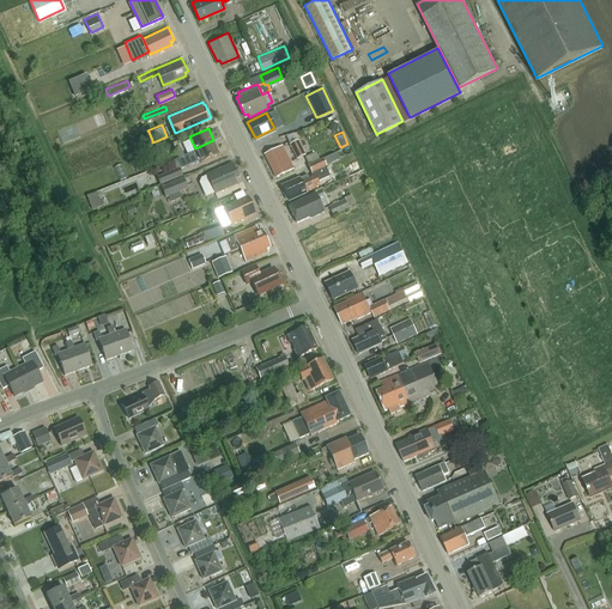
[(139,135),(135,138),(139,146),(144,145),(151,141),(146,133),(139,135)]
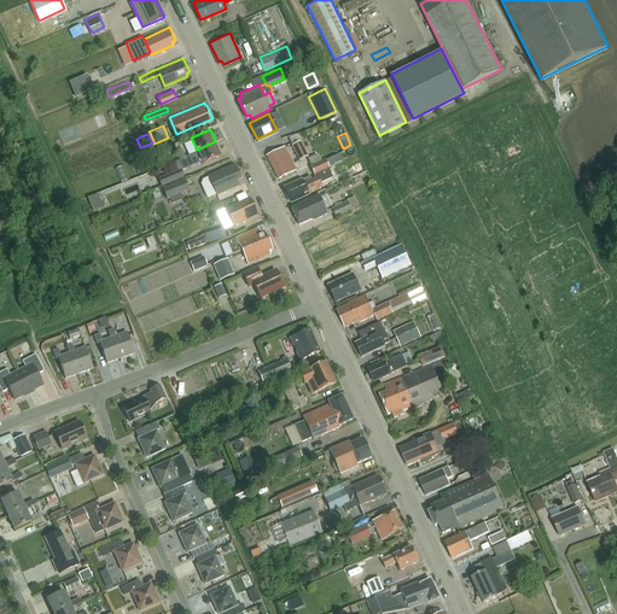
[(307,153),(300,139),(292,142),(300,157),(307,153)]
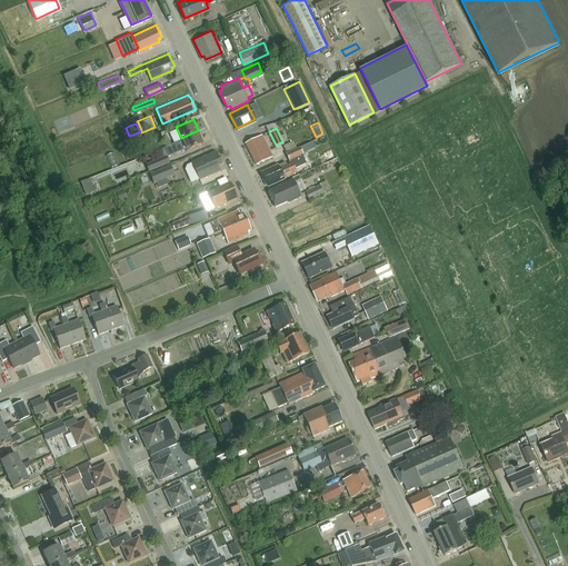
[(186,149),(203,141),(198,130),(181,138),(172,141),(171,142),(166,145),(165,145),(165,146),(168,155),(185,147),(186,149)]
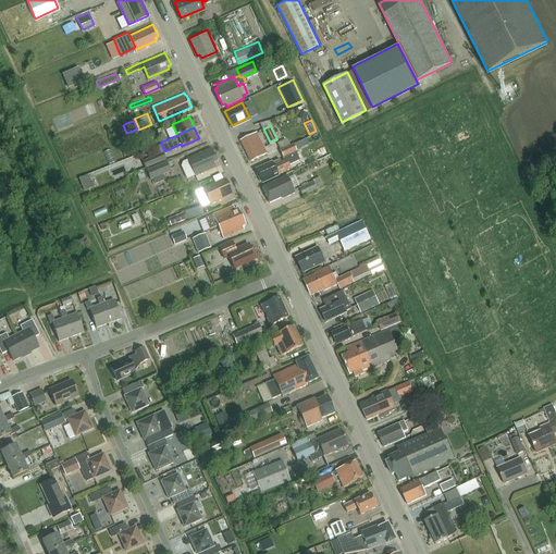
[(241,138),(250,159),(267,151),(256,131),(241,138)]
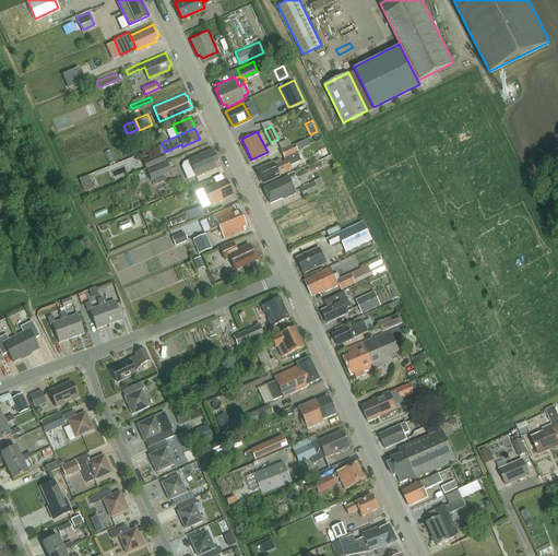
[(165,133),(158,137),(162,142),(163,142),(168,140),(165,133)]
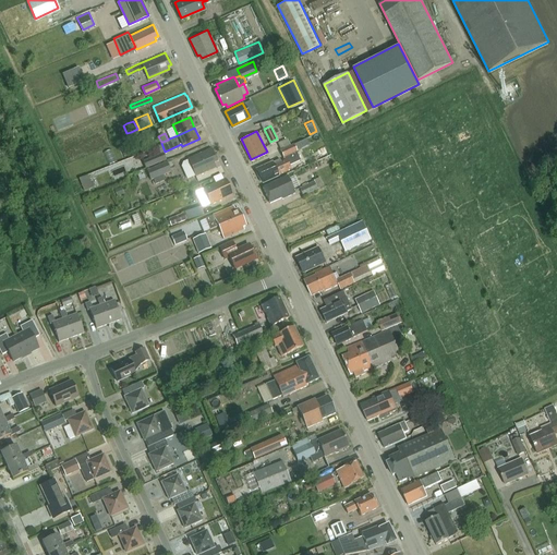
[(306,136),(294,142),(298,147),(309,142),(306,136)]
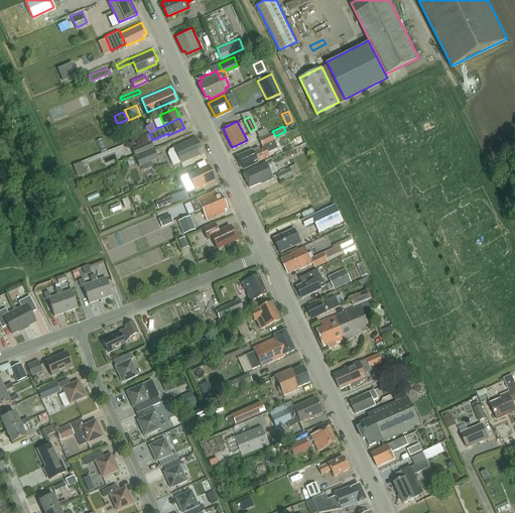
[(118,131),(111,134),(114,140),(121,137),(118,131)]
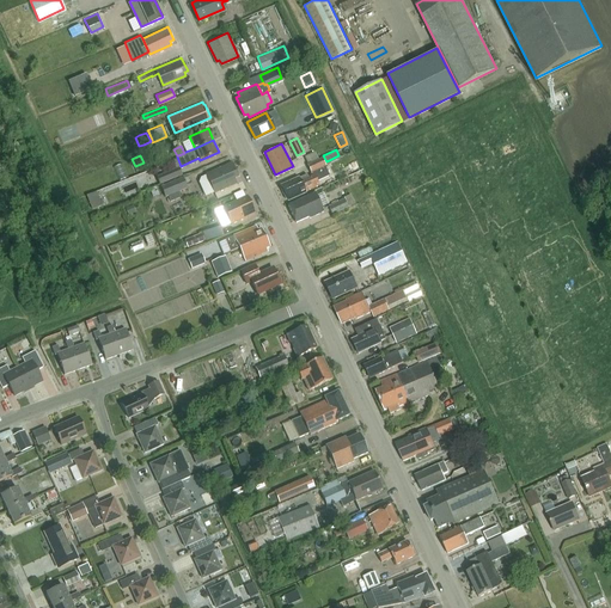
[(312,170),(317,179),(329,173),(325,164),(328,164),(327,161),(323,155),(307,163),(311,170),(312,170)]
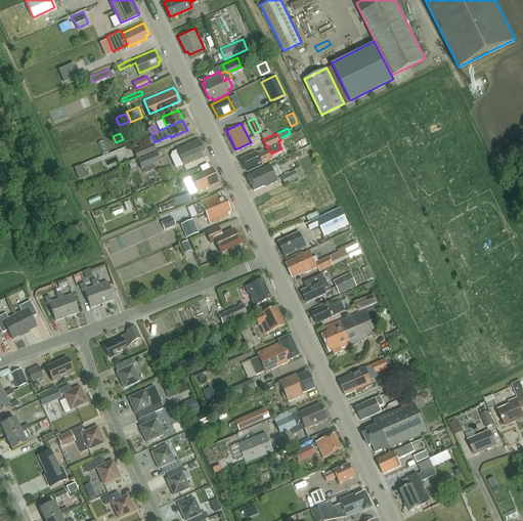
[(301,144),(308,140),(305,134),(298,137),(301,144)]
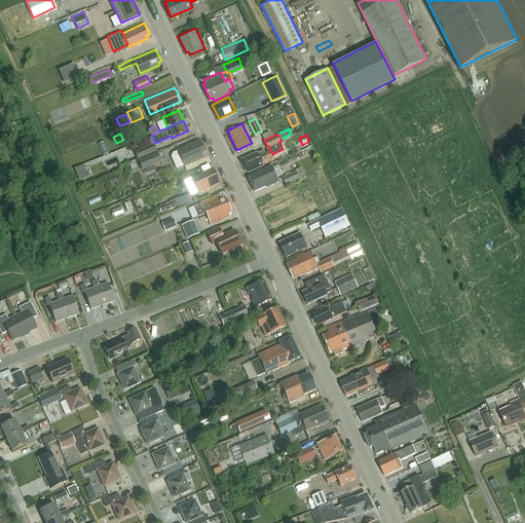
[(105,137),(98,141),(103,152),(110,149),(105,137)]
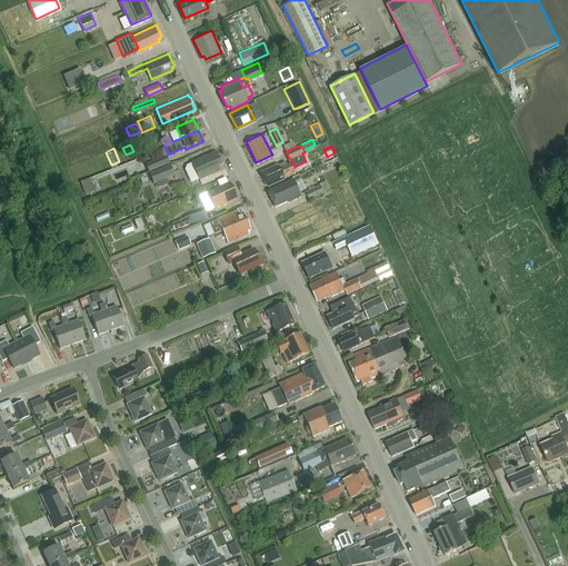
[(186,164),(185,167),(190,180),(192,178),(193,179),(198,177),(199,178),(220,168),(219,164),(222,162),(216,149),(191,160),(186,164)]
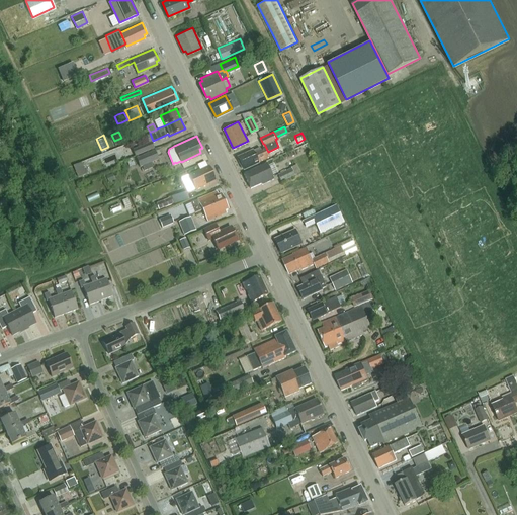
[(151,140),(133,147),(136,153),(154,146),(151,140)]
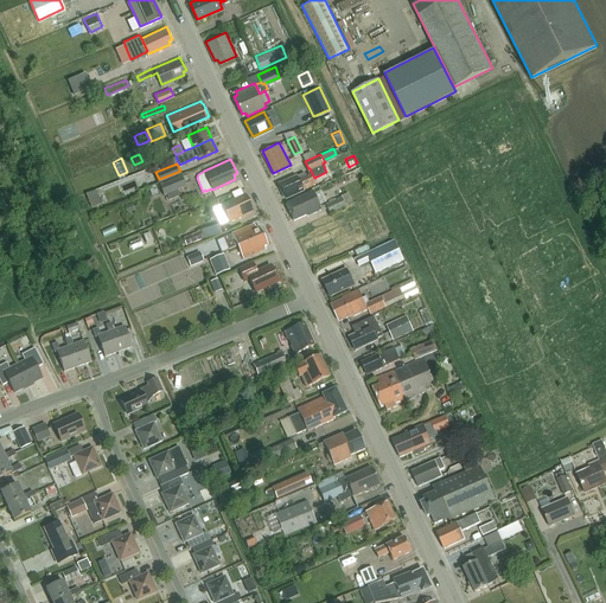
[(304,188),(304,187),(317,181),(311,171),(306,173),(305,171),(279,183),(285,197),(304,188)]
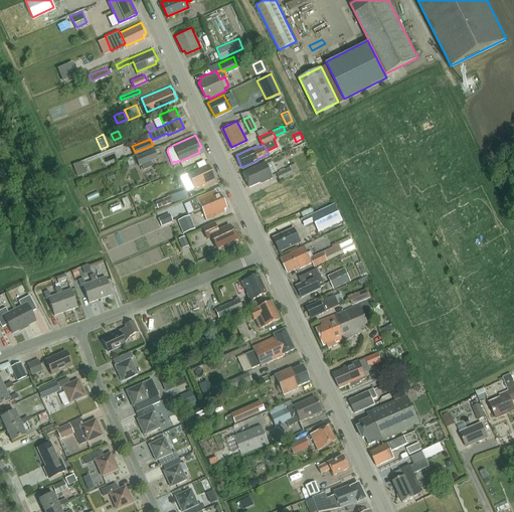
[(286,156),(298,152),(295,145),(283,149),(286,156)]
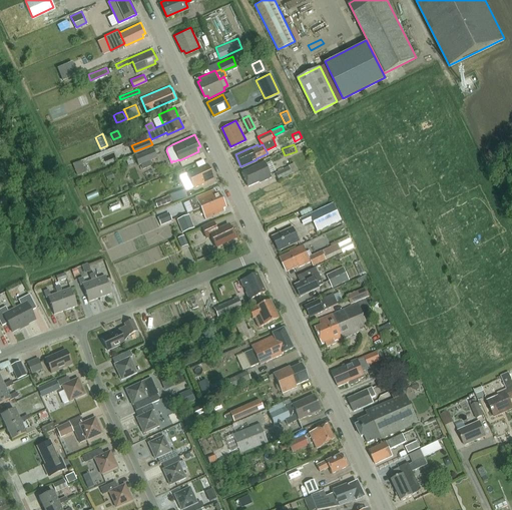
[(153,146),(135,153),(138,163),(157,155),(153,146)]
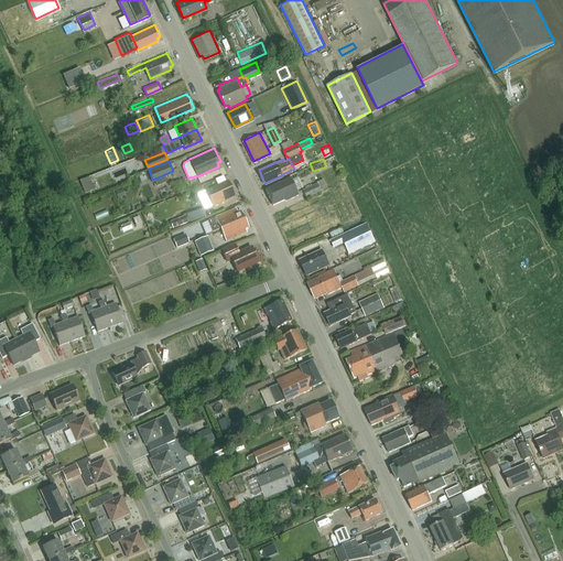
[(126,163),(112,169),(116,177),(129,172),(126,163)]
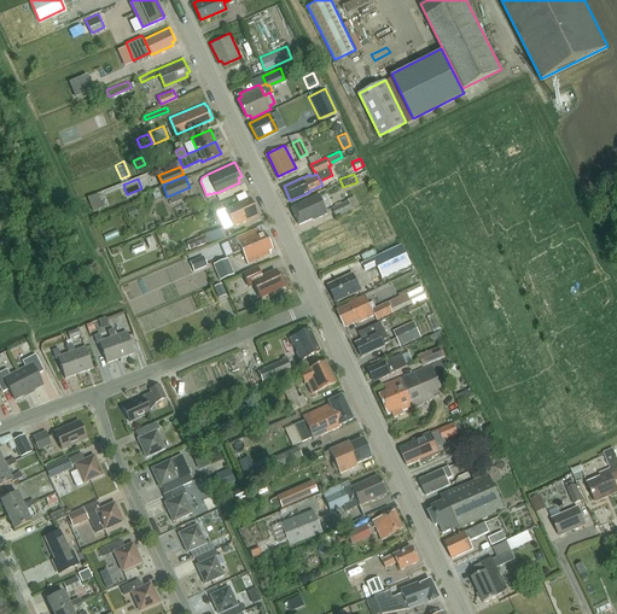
[(93,209),(103,205),(97,191),(87,196),(93,209)]
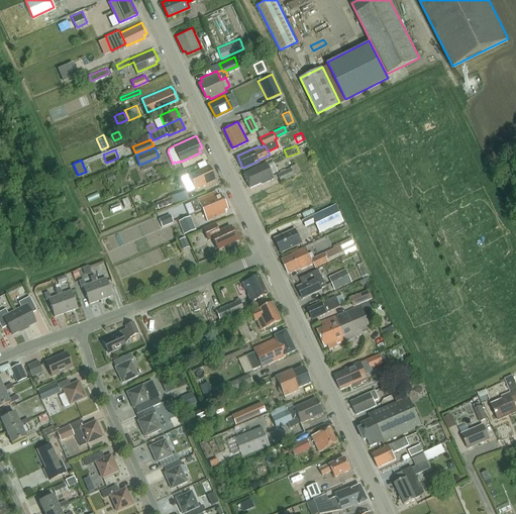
[(250,186),(261,181),(262,183),(273,177),(266,162),(243,172),(250,186)]
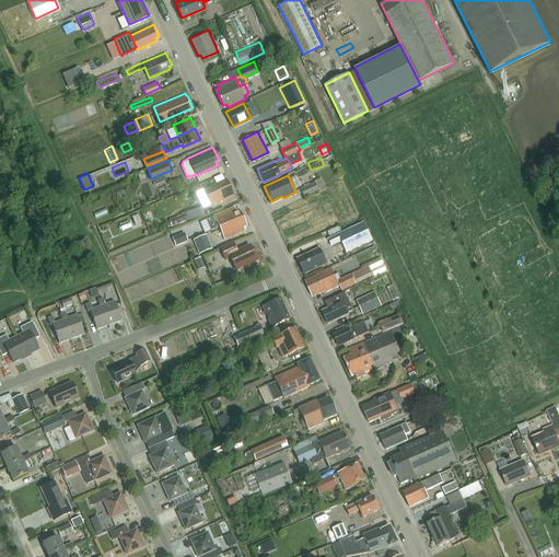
[(315,181),(301,186),(304,194),(324,185),(321,176),(315,180),(315,181)]
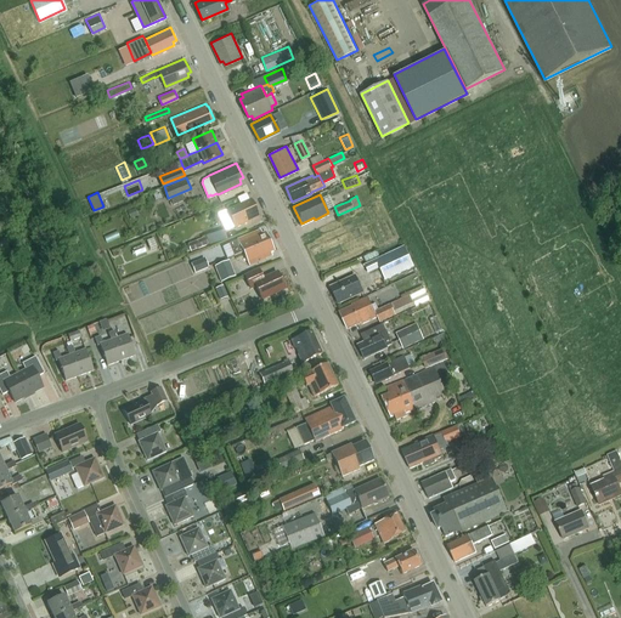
[(235,226),(236,225),(259,215),(250,197),(226,208),(235,226)]
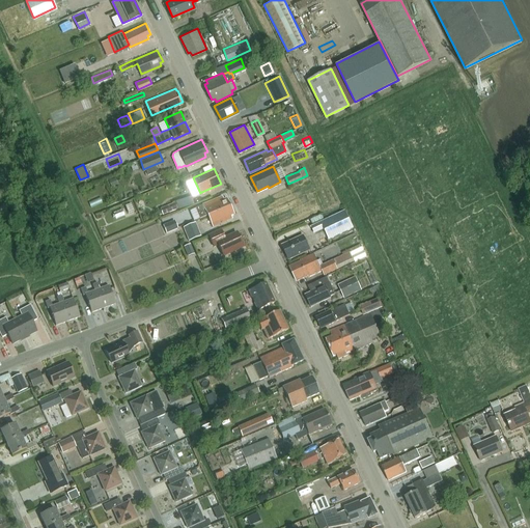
[(195,206),(189,210),(193,218),(199,216),(199,217),(207,213),(207,214),(230,203),(227,196),(224,197),(222,194),(202,202),(194,206),(195,206)]
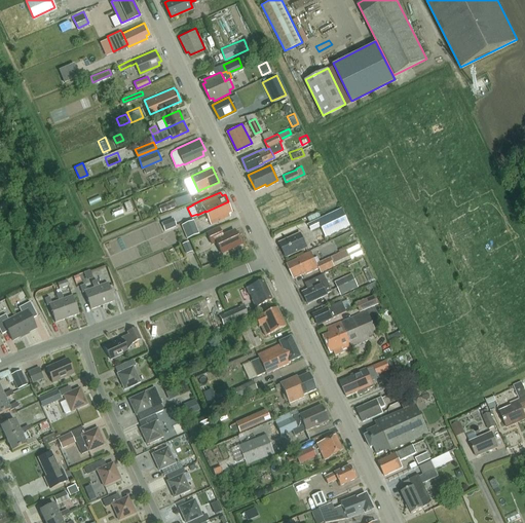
[(173,198),(158,204),(160,211),(176,204),(173,198)]
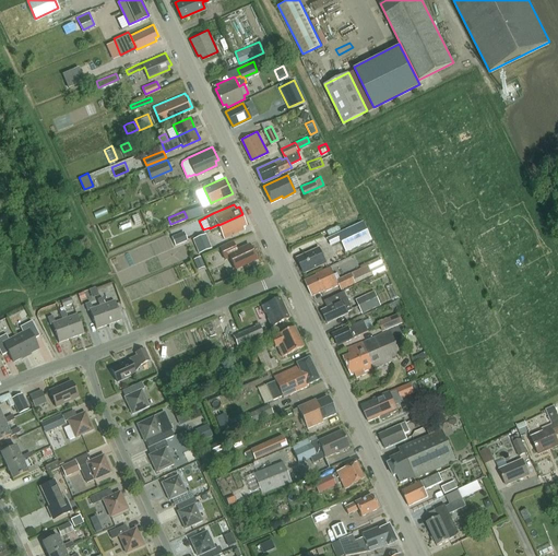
[(242,214),(218,225),(224,237),(245,227),(244,224),(247,223),(242,214)]
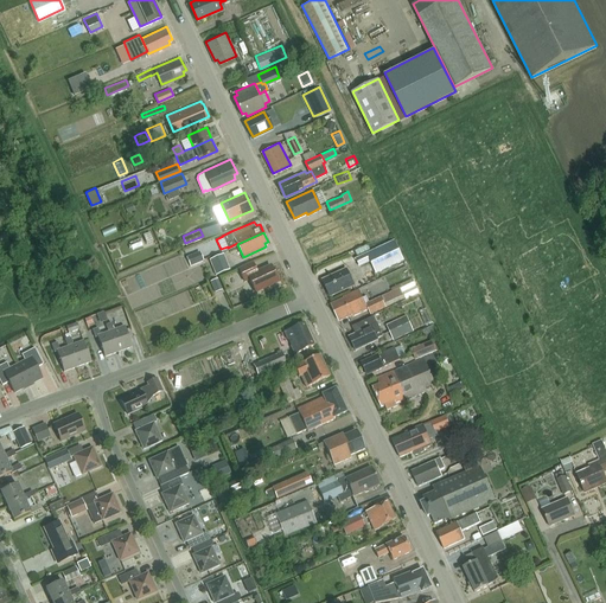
[(394,238),(356,256),(359,264),(370,258),(376,270),(403,258),(394,238)]
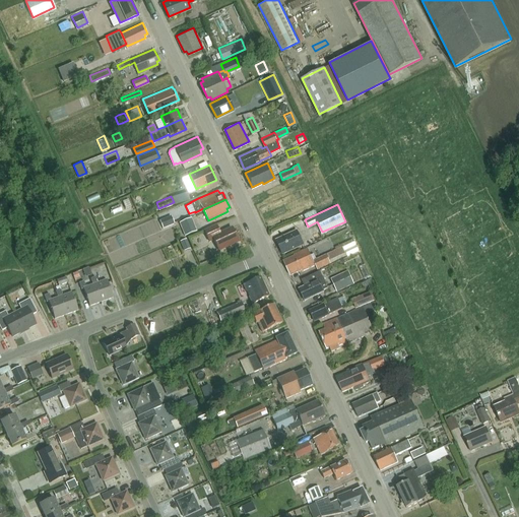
[(174,221),(172,215),(171,213),(158,218),(163,227),(174,221)]
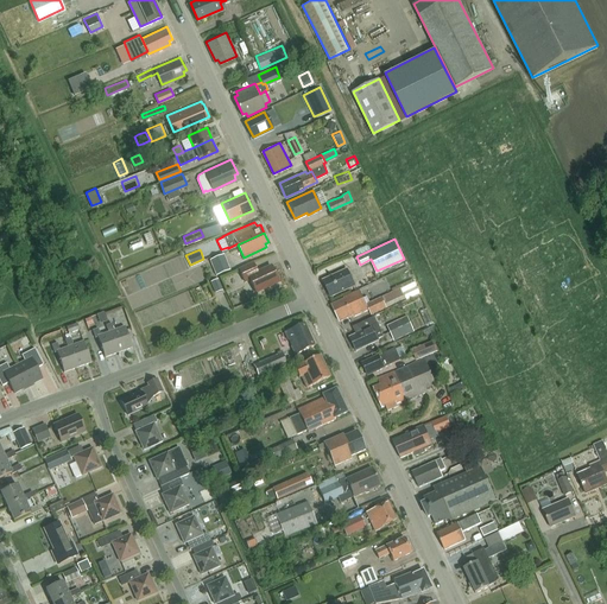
[(223,252),(209,258),(215,273),(229,267),(223,252)]
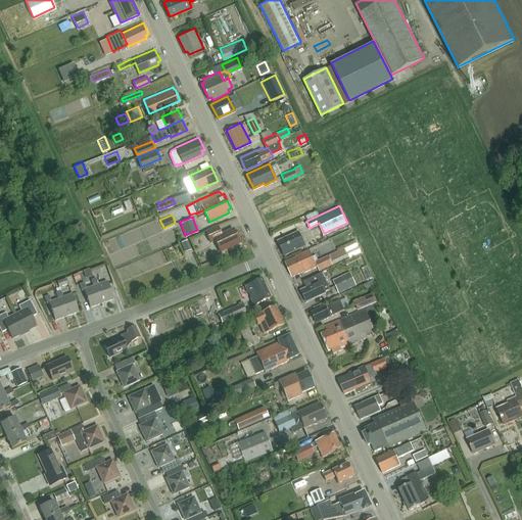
[(130,228),(131,234),(126,235),(128,240),(144,235),(143,233),(141,233),(139,225),(130,228)]
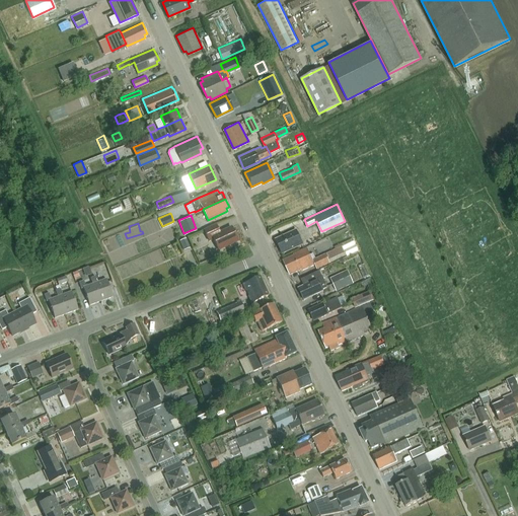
[(219,230),(215,223),(204,228),(209,239),(213,237),(219,248),(237,239),(231,225),(219,230)]
